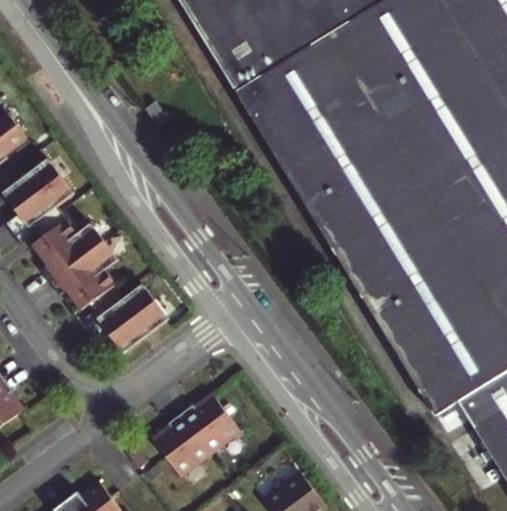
[(183,0),(435,415),(458,401),(506,480),(506,0),(183,0)]
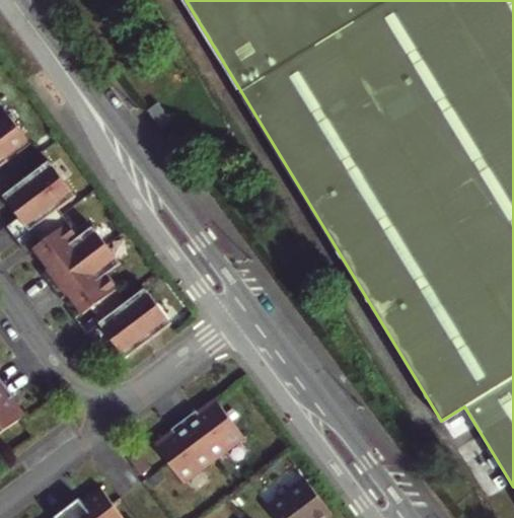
[(0,162),(27,143),(0,107),(0,162)]
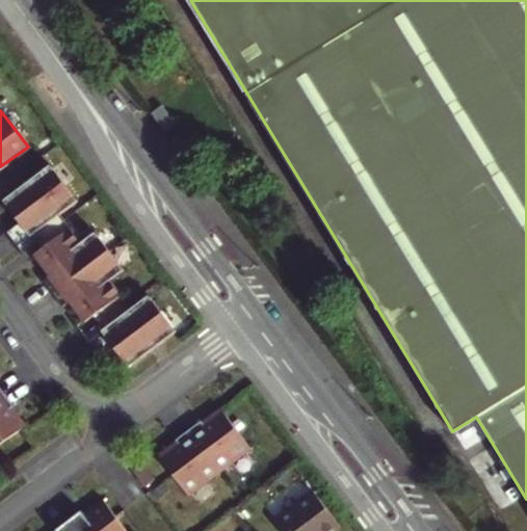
[(48,163),(0,201),(17,221),(3,232),(14,245),(28,234),(38,247),(30,254),(47,275),(40,280),(59,307),(66,301),(81,322),(89,315),(100,329),(85,341),(96,354),(109,345),(126,367),(173,330),(146,295),(128,309),(124,303),(106,280),(121,269),(107,250),(93,232),(78,242),(57,213),(75,201),(48,163)]
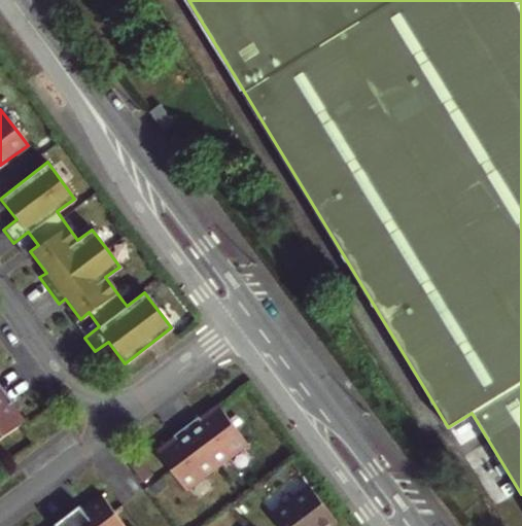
[(0,435),(22,420),(12,407),(9,409),(6,404),(8,401),(9,400),(0,388),(0,435)]
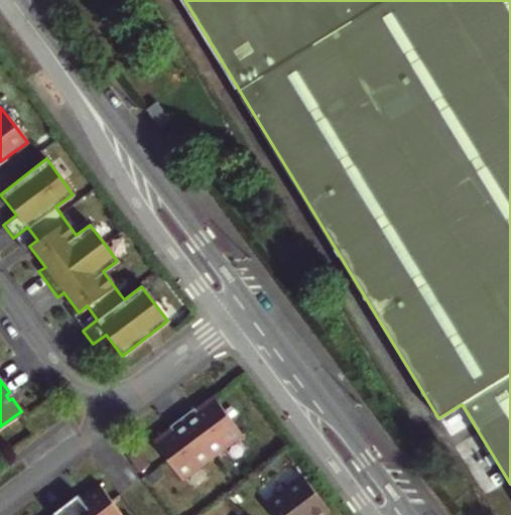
[(149,439),(178,481),(209,458),(239,435),(210,395),(197,404),(199,407),(194,411),(192,408),(192,407),(165,425),(167,427),(168,429),(163,433),(162,430),(149,439)]
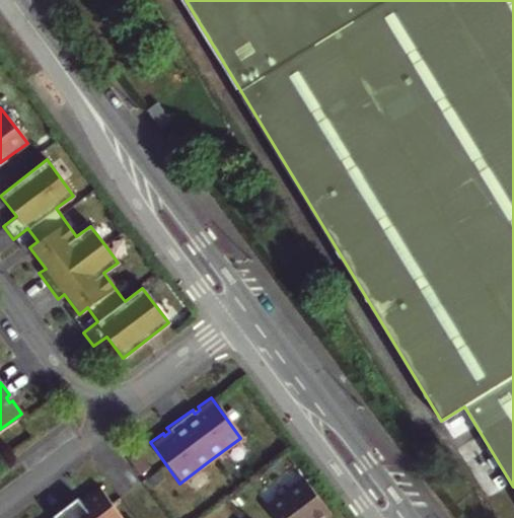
[(146,466),(135,451),(125,458),(137,473),(146,466)]
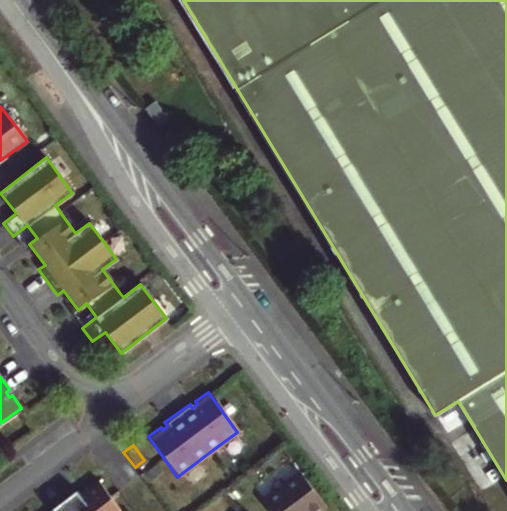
[(261,499),(270,510),(316,510),(325,505),(298,471),(261,499)]
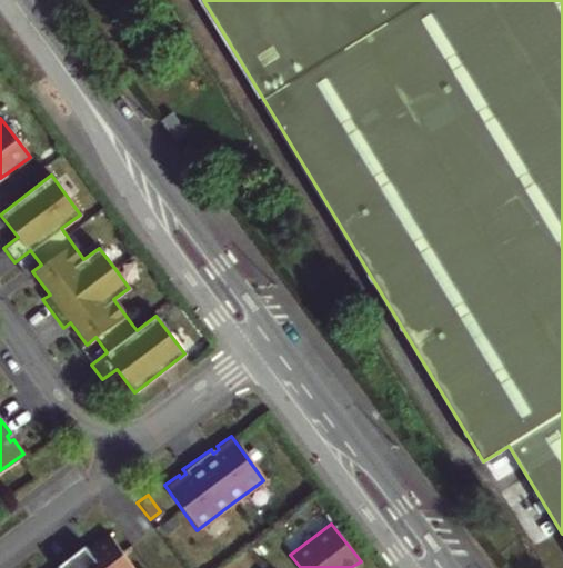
[(131,567),(107,532),(90,545),(93,548),(88,552),(84,548),(82,546),(56,566),(57,567),(131,567)]
